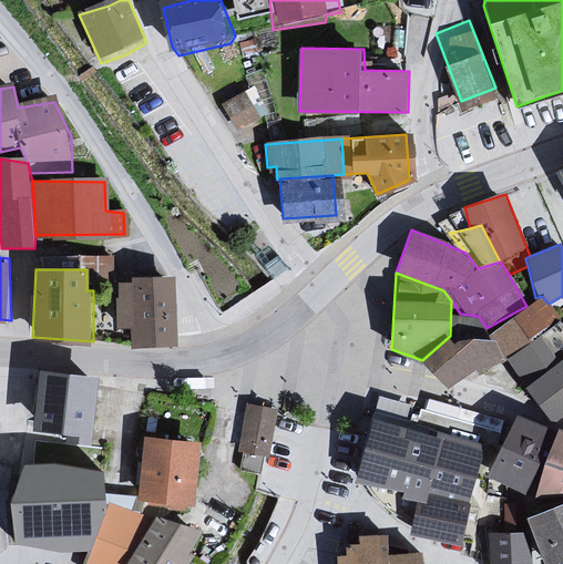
[(172,279),(135,277),(120,280),(113,328),(131,328),(132,347),(178,346),(172,279)]
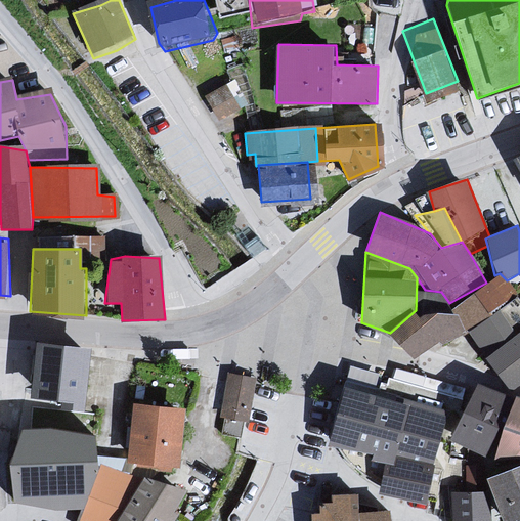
[(494,275),(486,283),(449,303),(464,329),(486,356),(517,336),(500,309),(512,290),(507,280),(500,273),(494,275)]
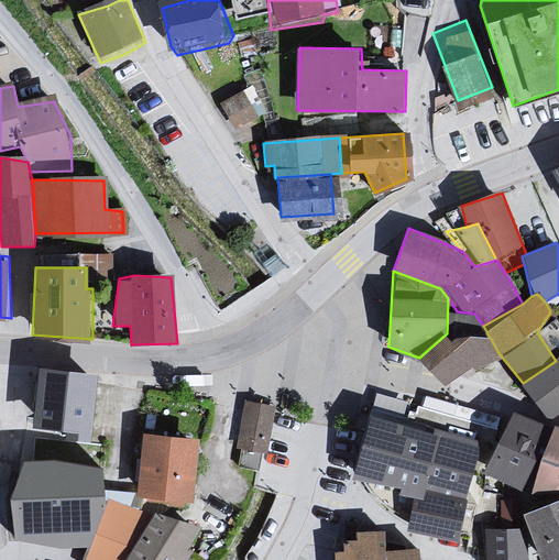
[(457,311),(448,298),(447,333),(464,346),(471,365),(499,360),(499,353),(483,326),(474,314),(457,311)]
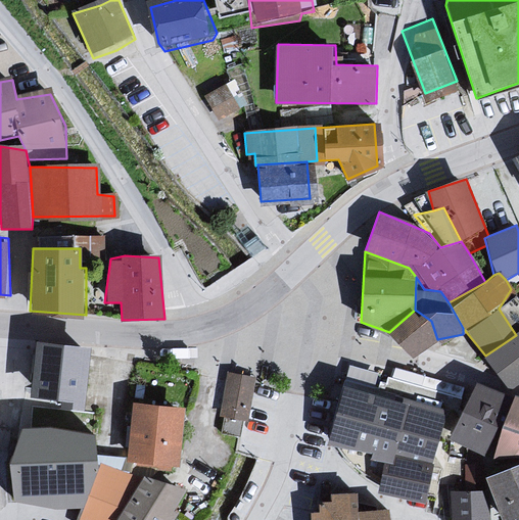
[(431,321),(415,310),(389,332),(415,356),(437,339),(431,321)]
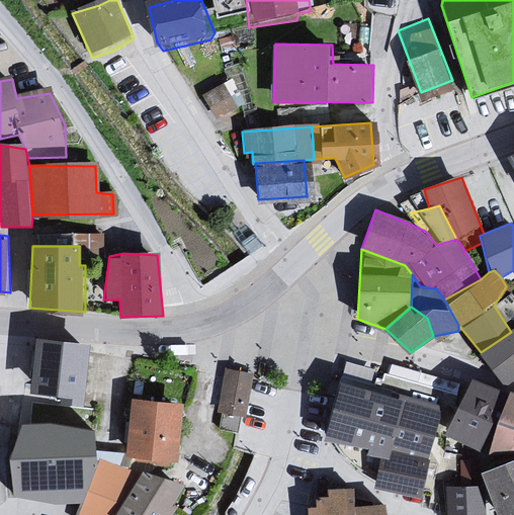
[(513,374),(513,329),(511,332),(481,352),(504,383),(513,374)]
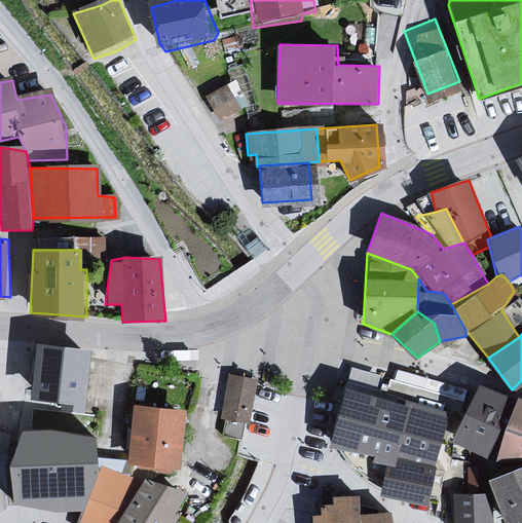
[(84,350),(37,346),(30,398),(60,402),(59,409),(79,411),(84,350)]
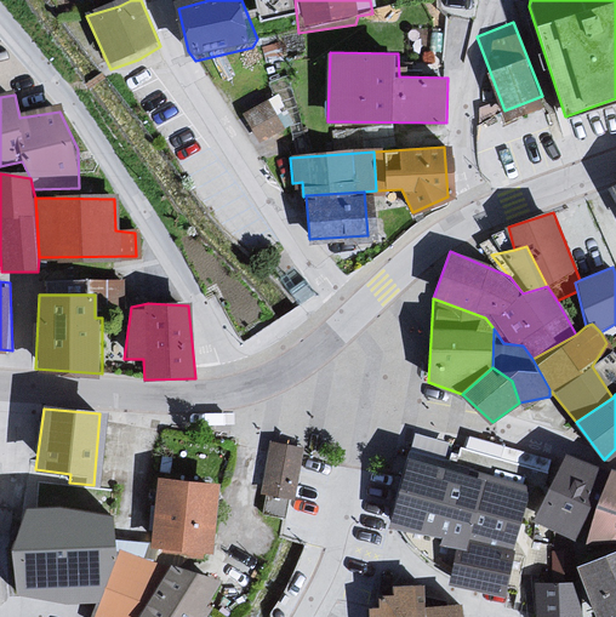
[(295,447),(266,441),(261,489),(287,493),(295,447)]
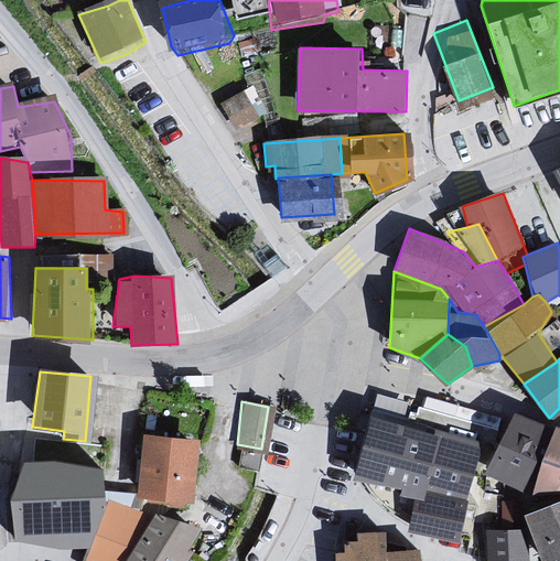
[(510,414),(487,475),(532,503),(558,430),(510,414)]
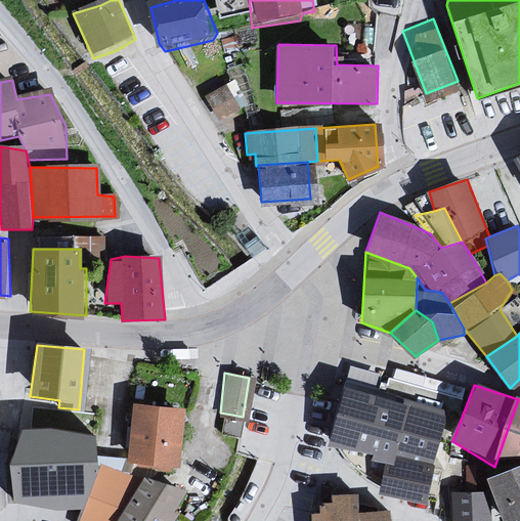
[(346,386),(329,443),(369,460),(376,449),(432,467),(444,419),(346,386)]
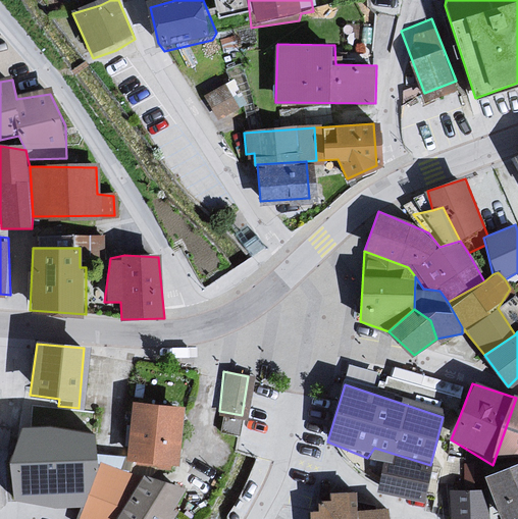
[(517,398),(516,398),(493,465),(488,474),(517,464),(517,398)]
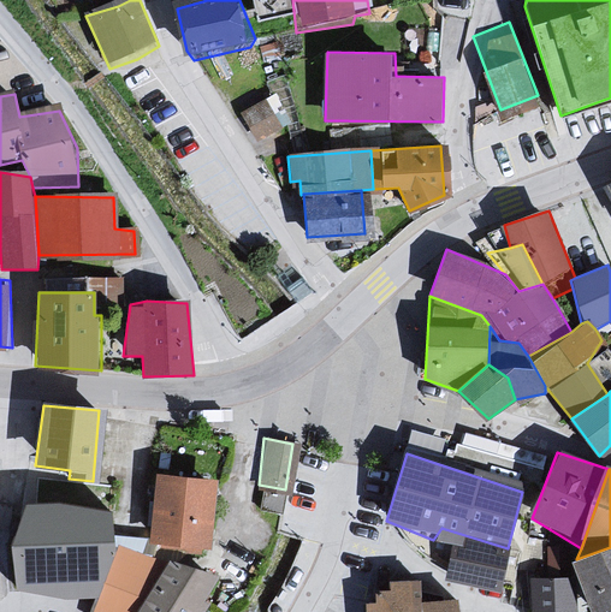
[(223,480),(159,471),(149,545),(213,553),(223,480)]
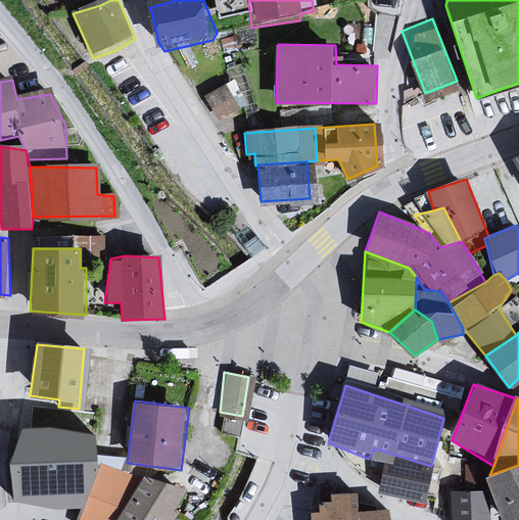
[(89,433),(6,437),(7,502),(79,492),(89,433)]
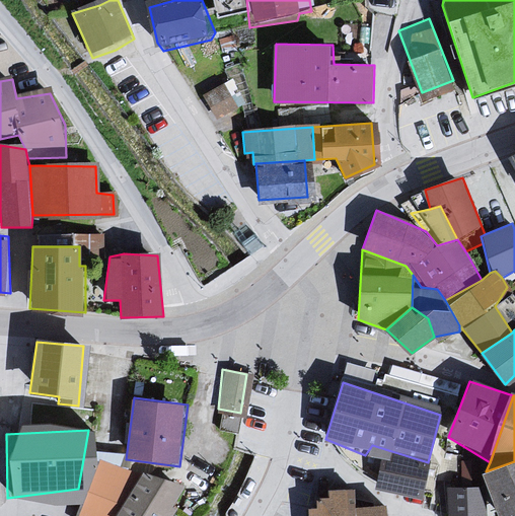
[(428,462),(372,445),(375,487),(422,499),(428,462)]
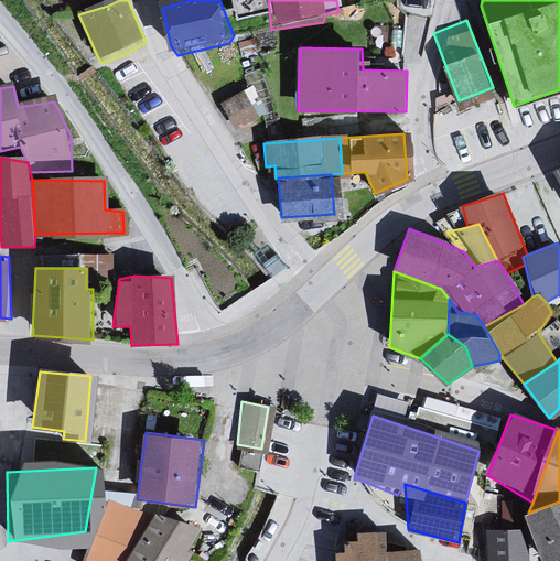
[(125,560),(141,538),(137,499),(100,497),(85,531),(79,560),(125,560)]
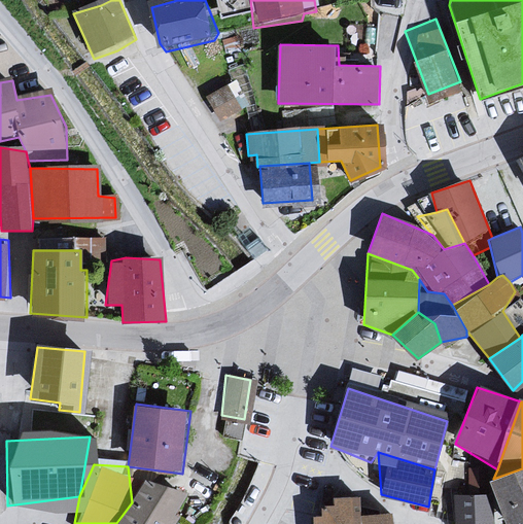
[(522,523),(522,468),(493,479),(508,523),(522,523)]
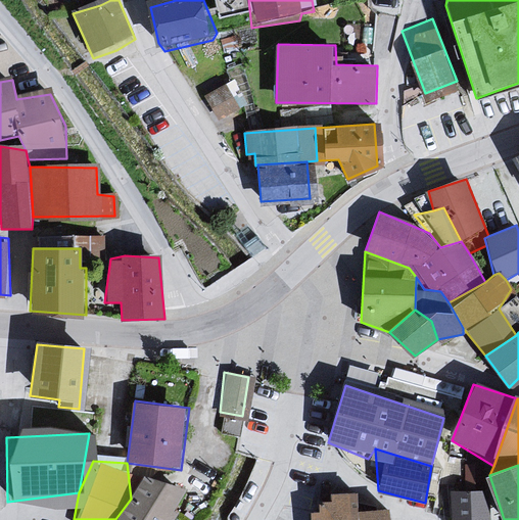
[(177,519),(191,504),(147,474),(131,499),(115,519),(177,519)]
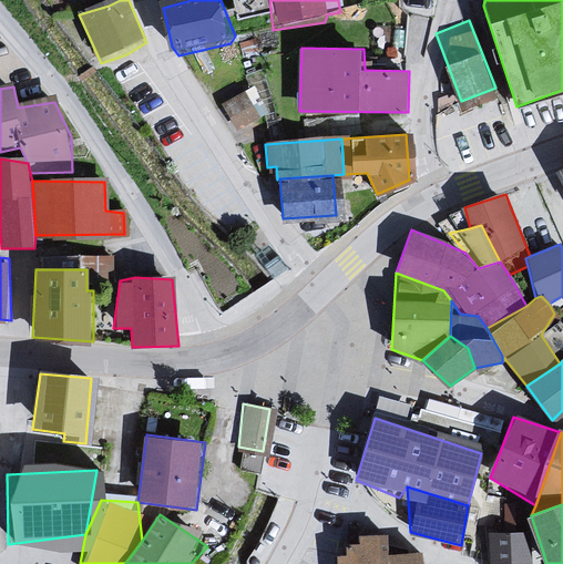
[(483,561),(525,562),(526,520),(483,519),(483,561)]
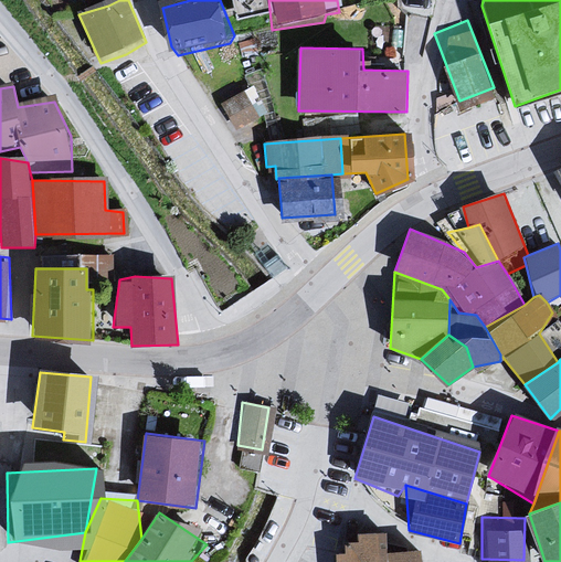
[(420,561),(420,551),(391,552),(388,533),(359,532),(350,540),(338,552),(338,561),(420,561)]
